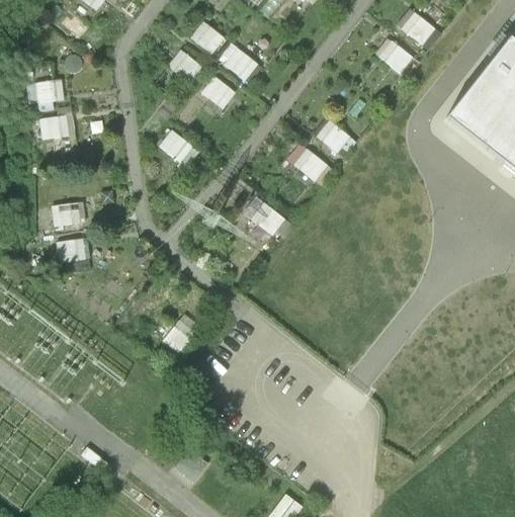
[(81,0),(95,11),(103,0),(81,0)]
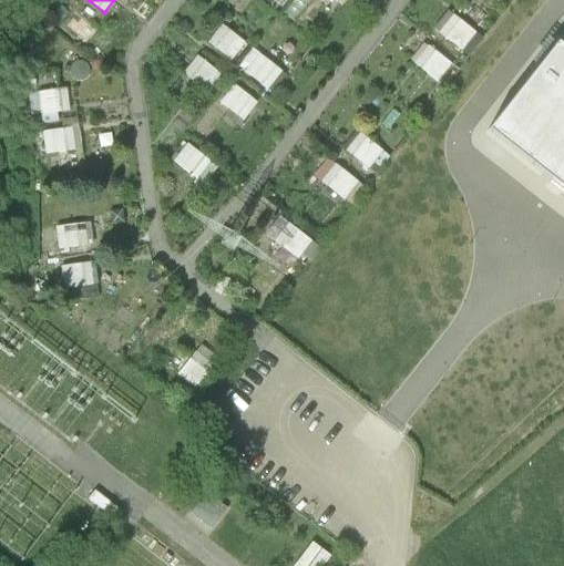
[(451,9),(436,26),(462,50),(478,33),(451,9)]
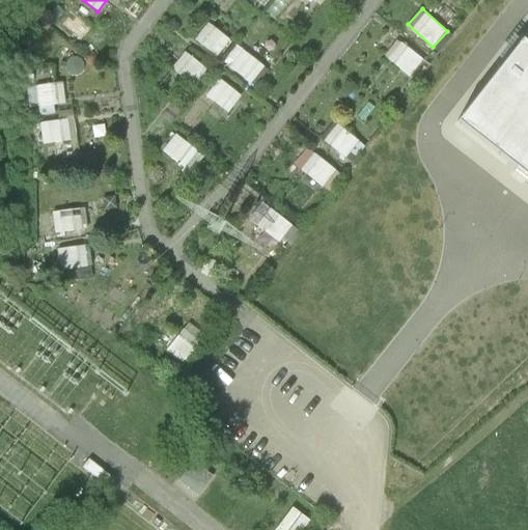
[(209,21),(194,39),(217,57),(231,38),(209,21)]
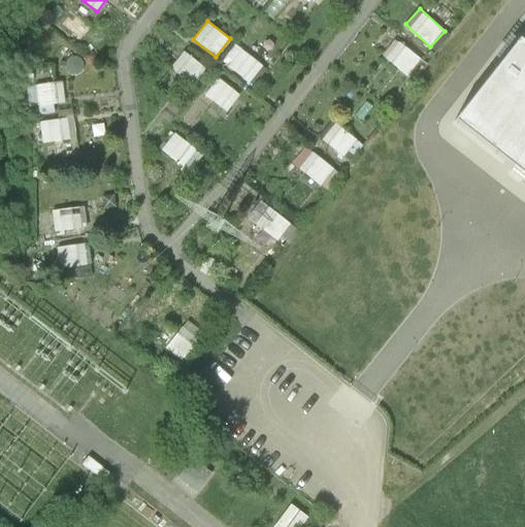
[(524,28),(451,123),(524,182),(524,28)]
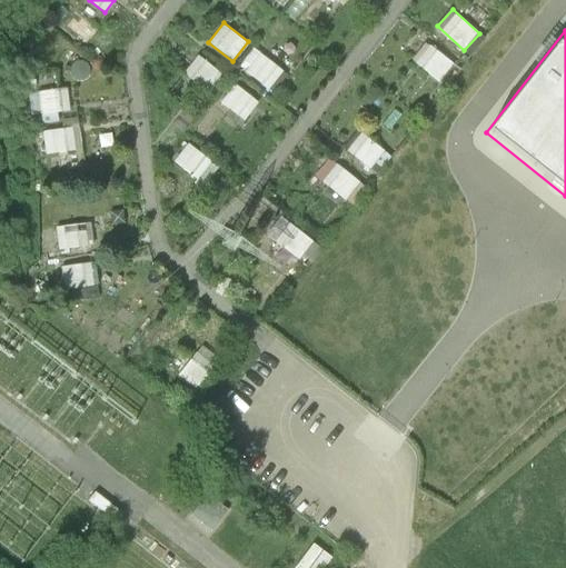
[(439,82),(455,65),(428,41),(411,59),(439,82)]
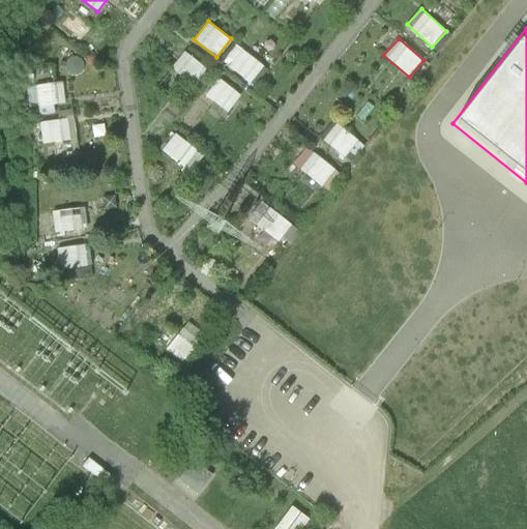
[(222,62),(252,83),(265,63),(236,43),(222,62)]
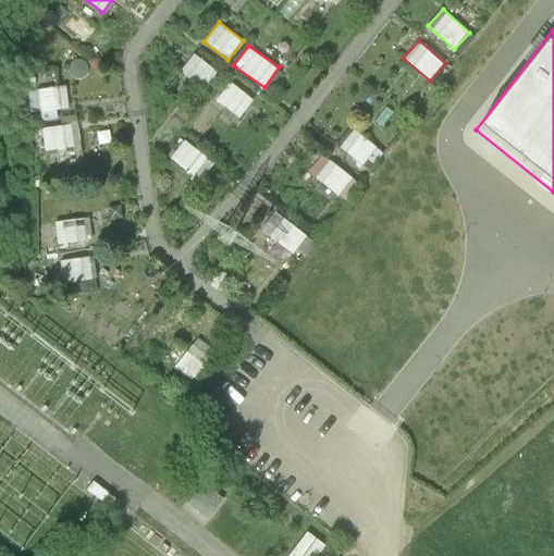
[(194,53),(181,70),(205,87),(218,71),(194,53)]
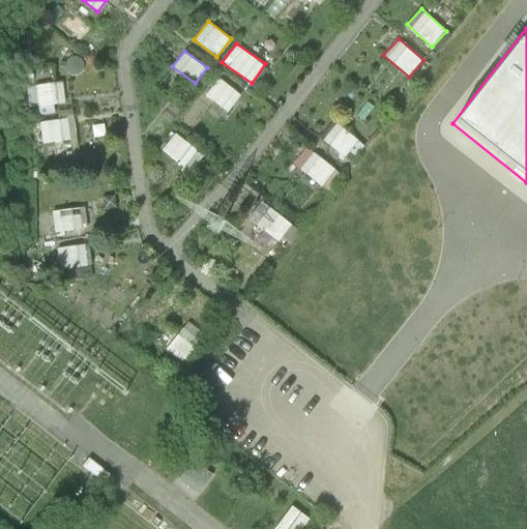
[(217,78),(205,97),(229,112),(241,93),(217,78)]
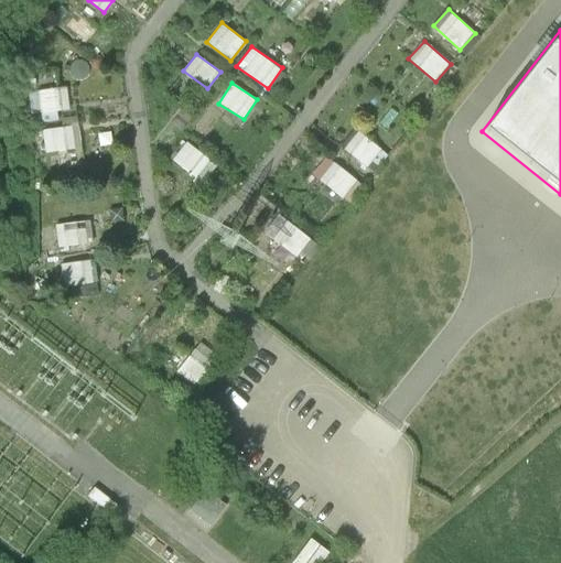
[(30,90),(31,117),(67,116),(65,88),(30,90)]
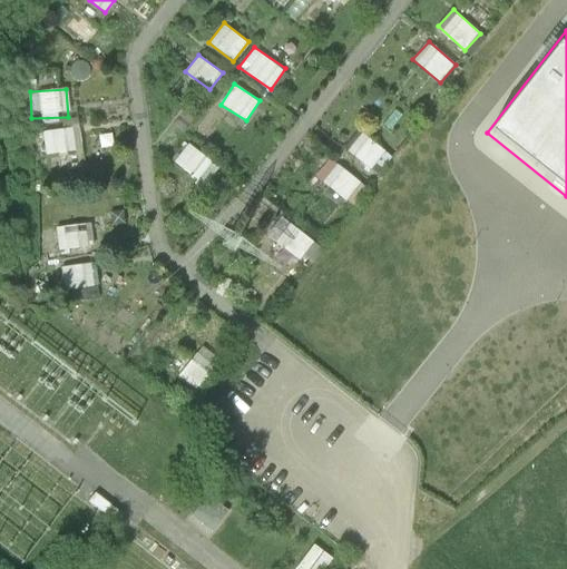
[(77,128),(44,129),(45,154),(78,151),(77,128)]
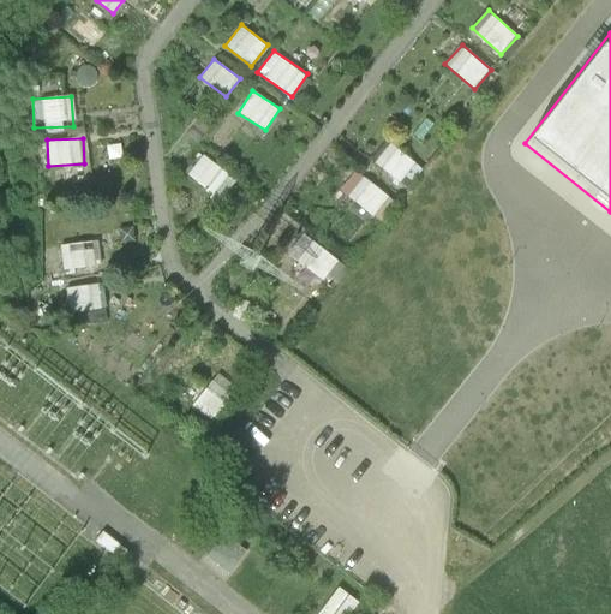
[(376,159),(400,184),(418,167),(393,142),(376,159)]
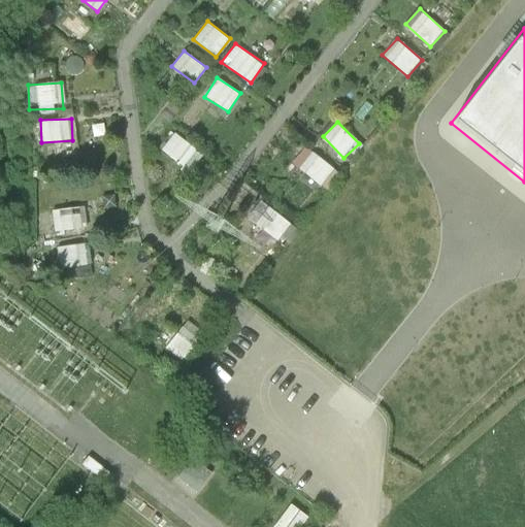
[(161,150),(190,172),(203,155),(174,132),(161,150)]
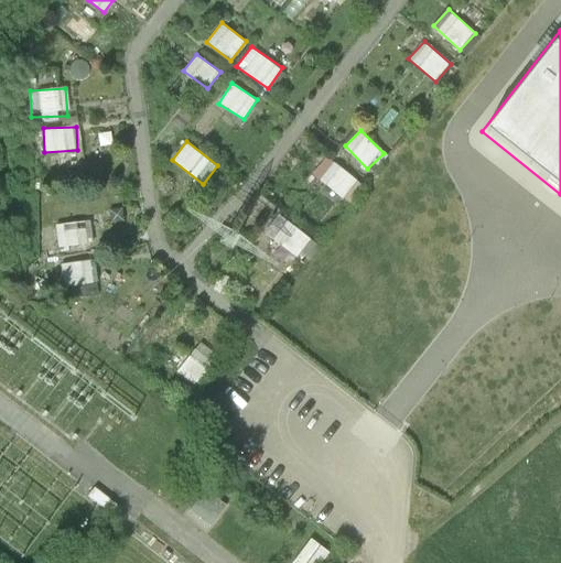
[(327,155),(312,174),(349,204),(365,186),(327,155)]
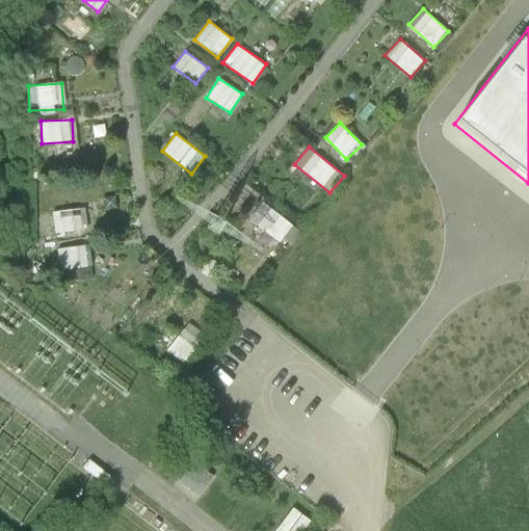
[(40,236),(86,233),(84,208),(69,209),(68,194),(55,195),(56,213),(37,214),(40,236)]
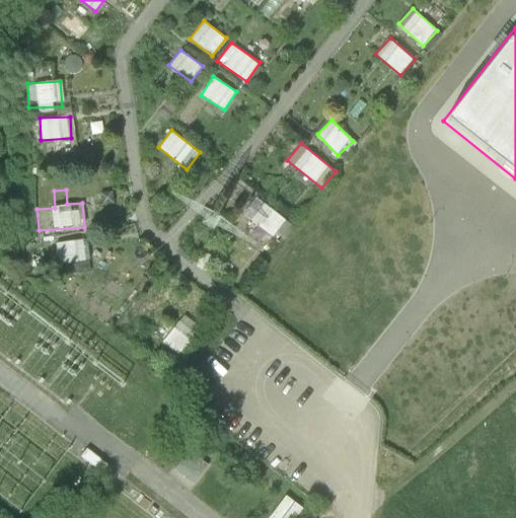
[(258,197),(243,214),(280,243),(294,226),(258,197)]
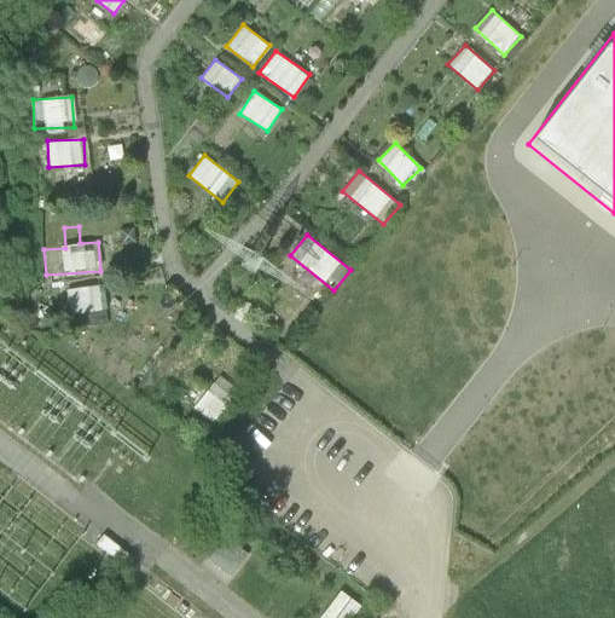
[(103,286),(65,289),(69,315),(105,311),(103,286)]
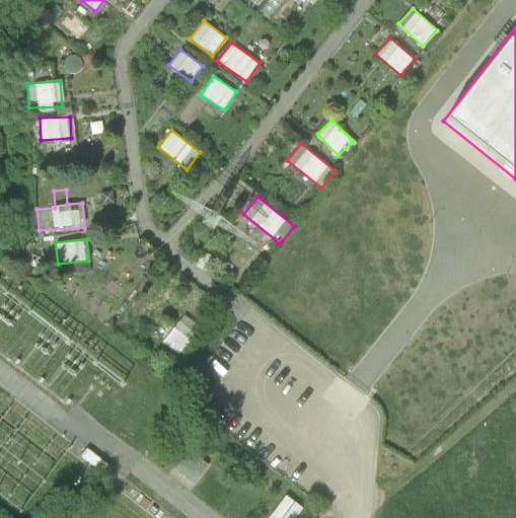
[(180,355),(200,327),(182,314),(162,343),(180,355)]
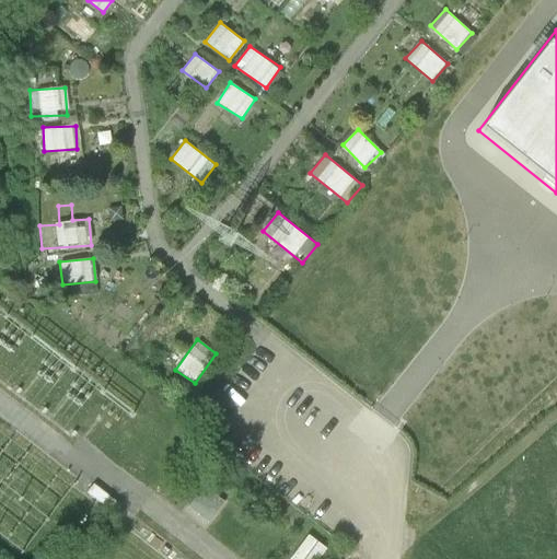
[(221,505),(199,489),(184,510),(205,526),(221,505)]
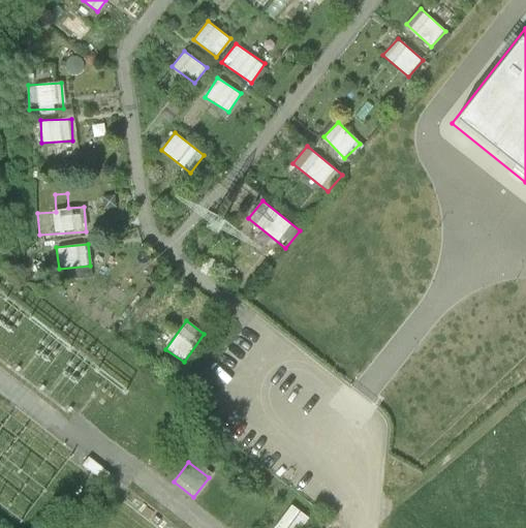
[(285,527),(296,515),(287,507),(271,527),(285,527)]
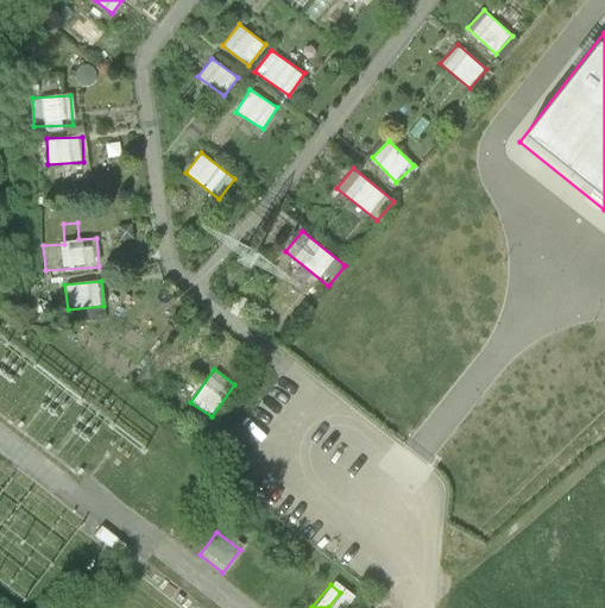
[(344,607),(351,600),(340,593),(328,607),(344,607)]
